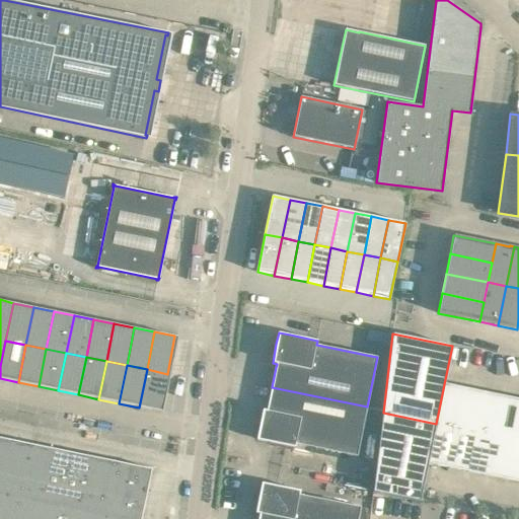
[(147,369),(139,408),(159,412),(167,374),(147,369)]
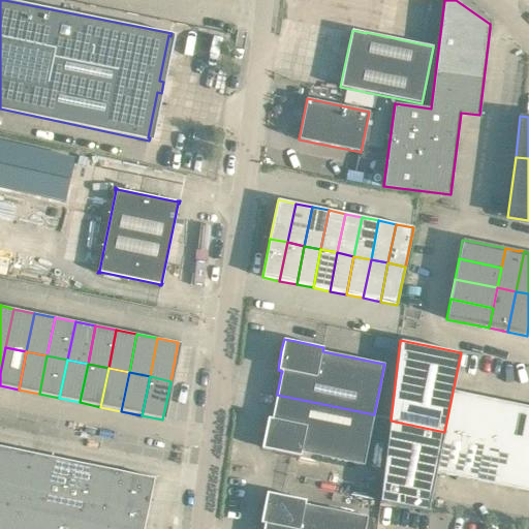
[(505,444),(514,404),(453,392),(444,432),(485,440),(505,444)]
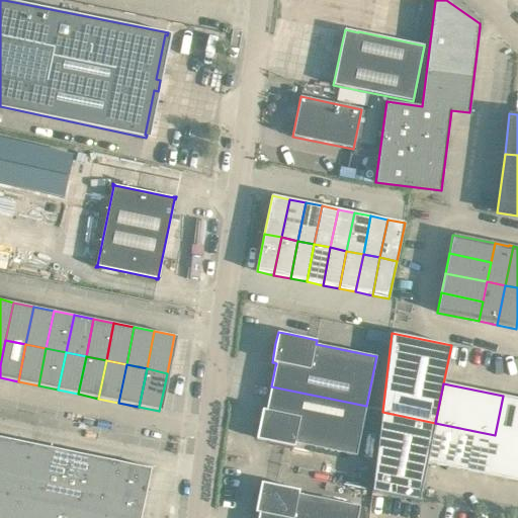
[(258,428),(256,439),(267,441),(294,447),(295,443),(309,446),(356,455),(366,406),(271,386),(267,406),(266,410),(262,409),(258,428)]
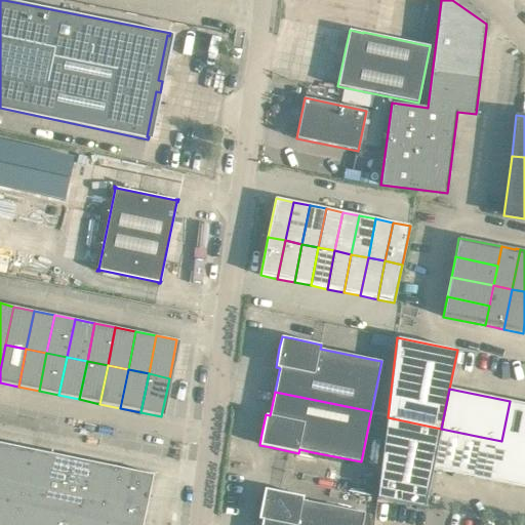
[(521,445),(524,445),(524,403),(510,401),(501,441),(521,445)]
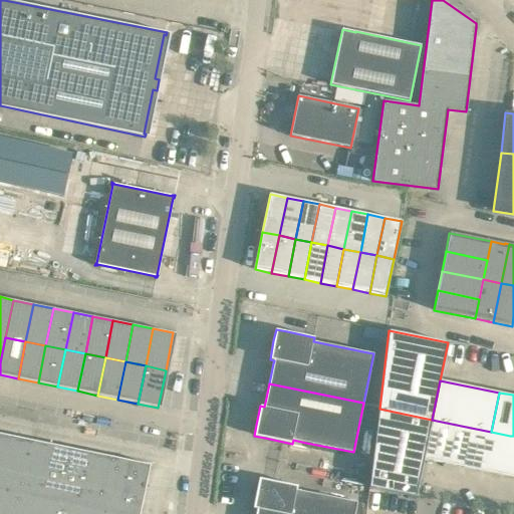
[(417,496),(424,459),(432,420),(379,409),(369,487),(417,496)]
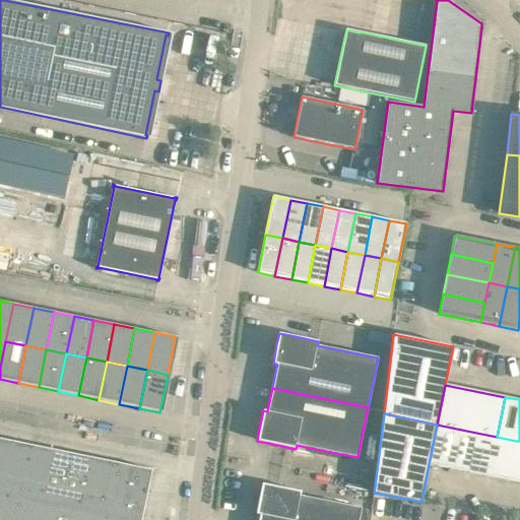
[(429,464),(468,472),(476,433),(437,425),(429,464)]
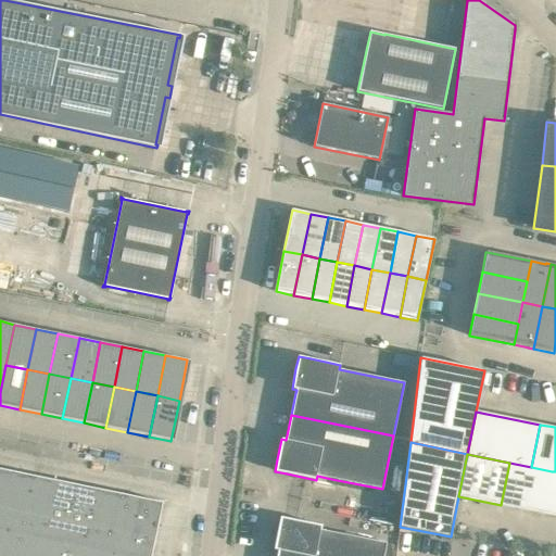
[(501,505),(522,509),(531,467),(509,463),(501,505)]
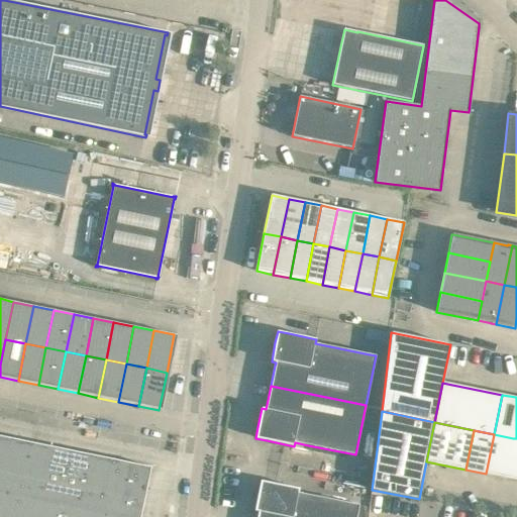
[(486,474),(505,478),(513,438),(494,434),(486,474)]
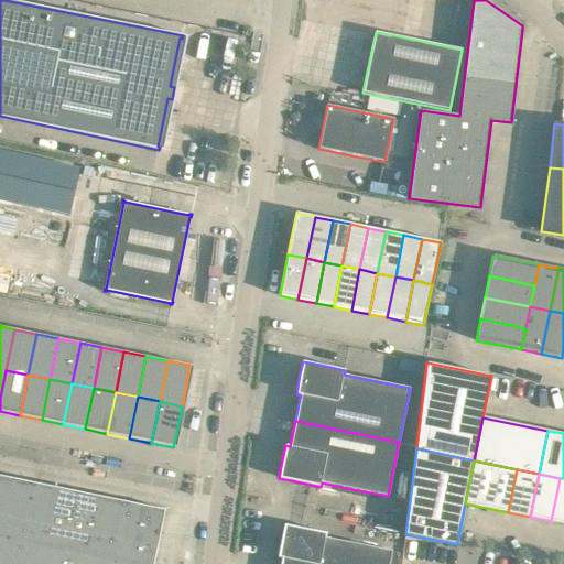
[(0,525),(2,527),(12,478),(0,475),(0,525)]
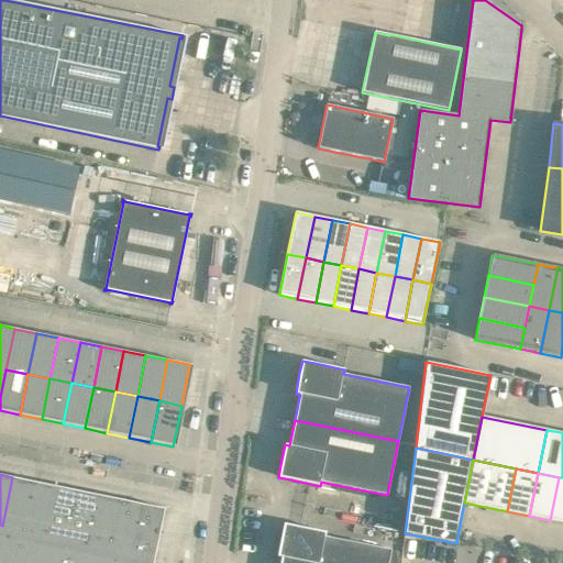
[(2,526),(24,530),(34,482),(12,477),(2,526)]
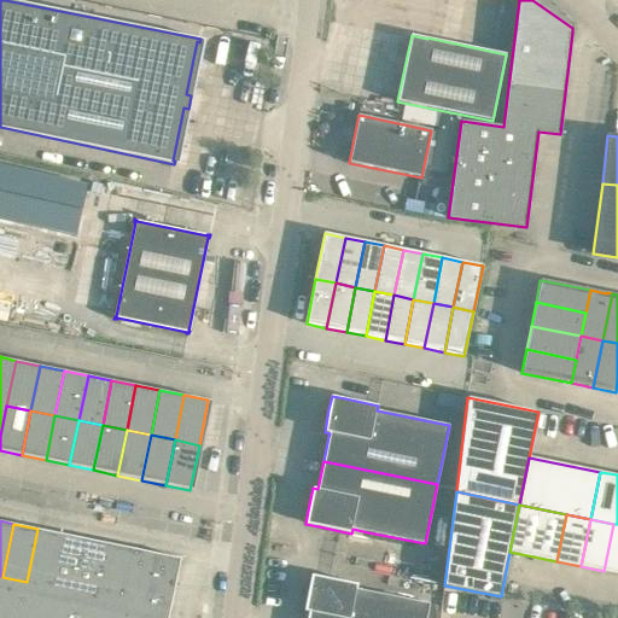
[(604,571),(617,573),(617,524),(613,524),(604,571)]
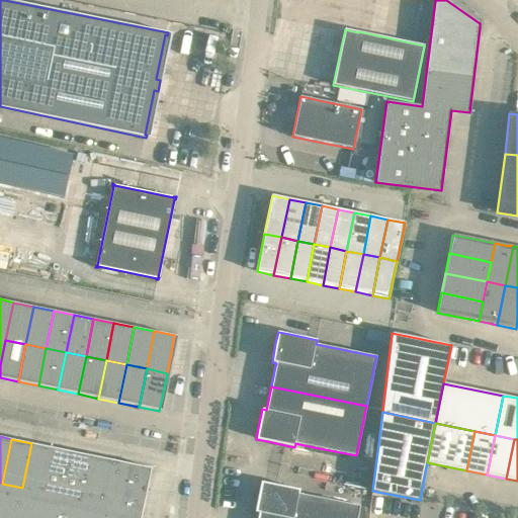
[(22,488),(42,492),(52,447),(31,443),(22,488)]
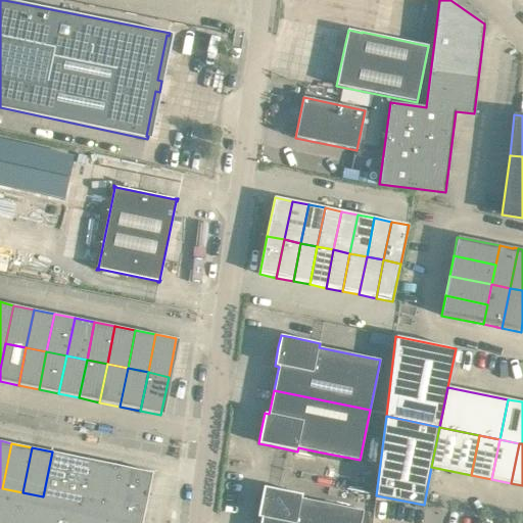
[(43,496),(63,501),(73,456),(52,452),(43,496)]
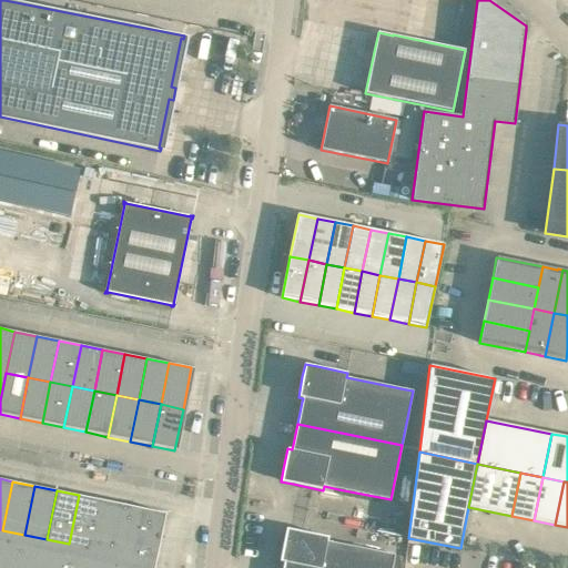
[(69,544),(90,548),(100,499),(79,495),(69,544)]
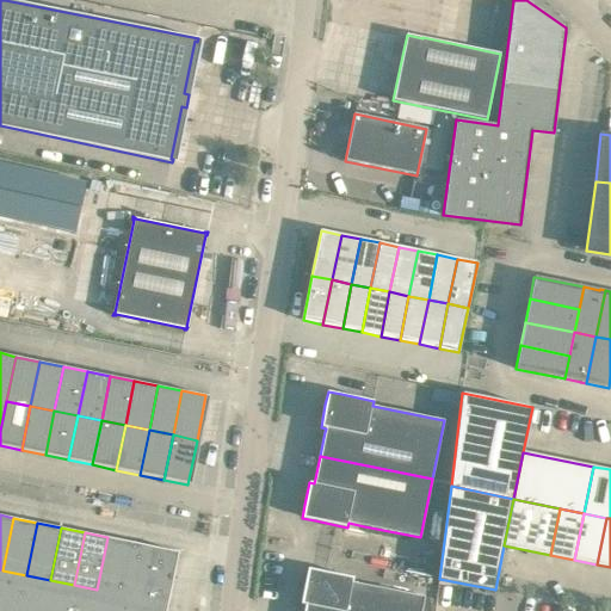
[(107,537),(97,590),(121,594),(127,569),(131,543),(107,537)]
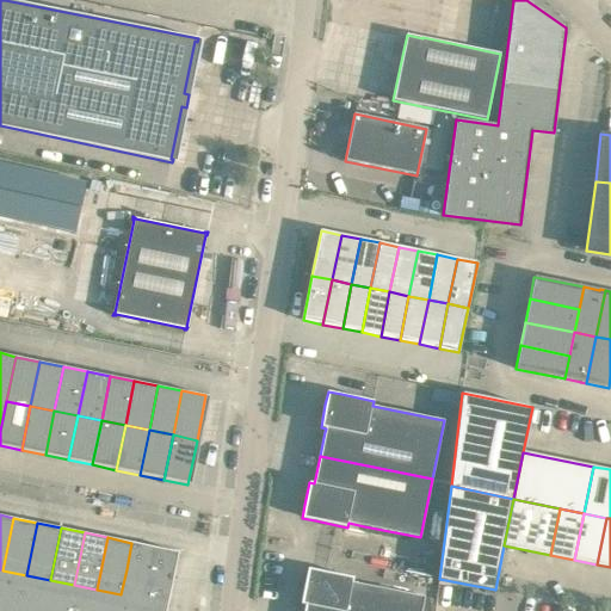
[(131,543),(127,569),(173,579),(179,553),(131,543)]
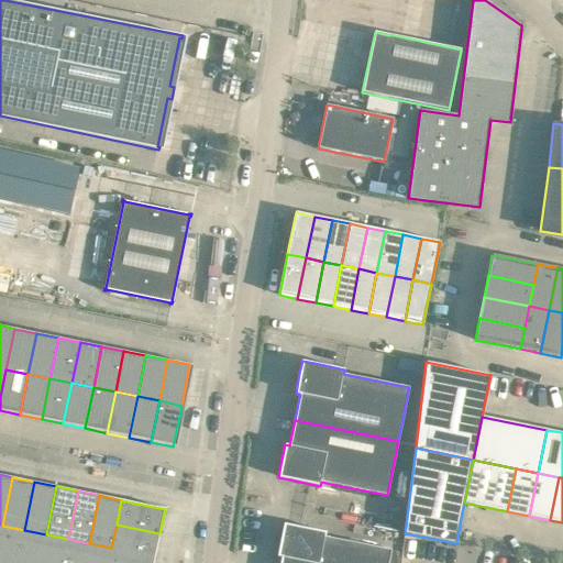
[(279,562),(387,562),(390,550),(324,537),(326,532),(296,527),(284,523),(282,536),(277,556),(282,558),(280,562),(279,562)]
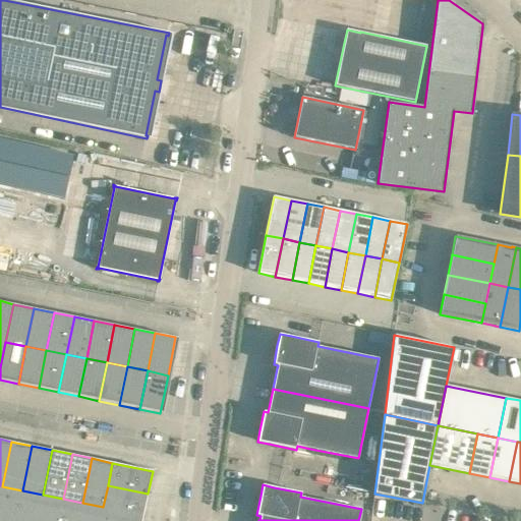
[(108,485),(103,507),(143,516),(148,494),(108,485)]
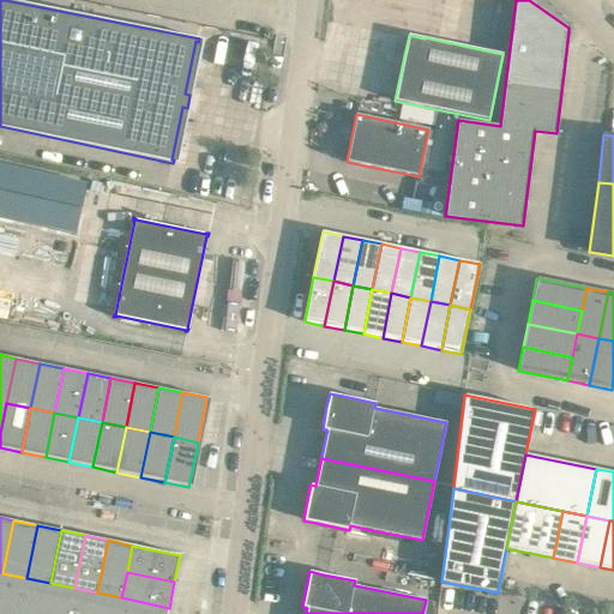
[(0,587),(0,613),(18,613),(26,578),(2,573),(0,587)]
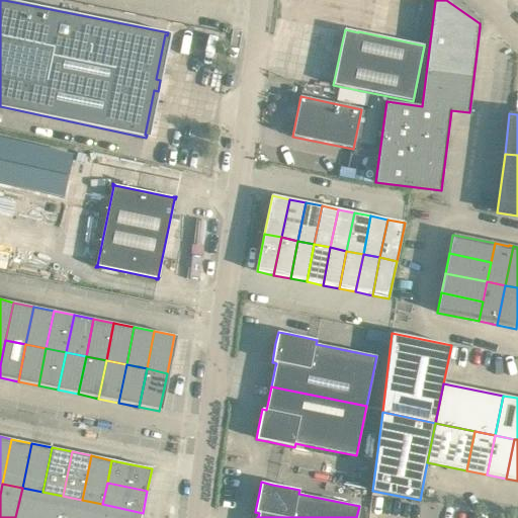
[(15,517),(36,517),(42,492),(22,488),(15,517)]
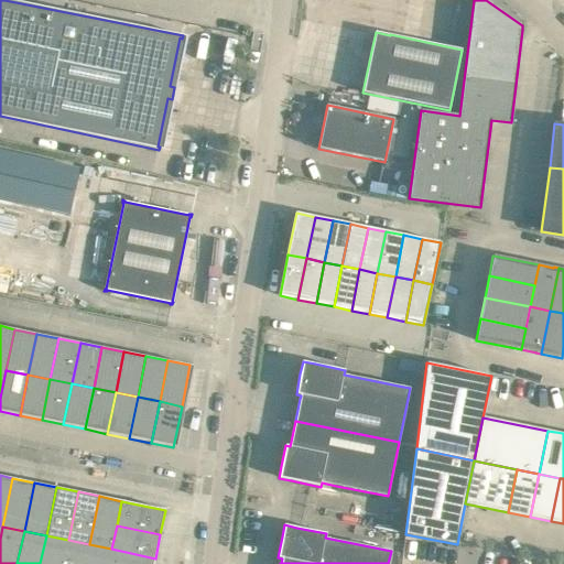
[(40,563),(63,563),(68,540),(46,535),(40,563)]
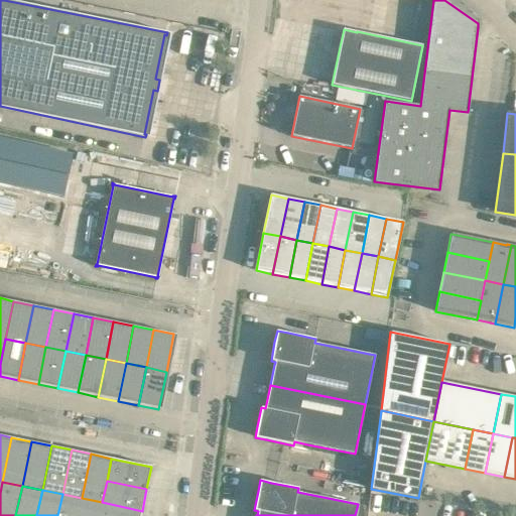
[(57,515),(78,515),(82,498),(62,494),(57,515)]
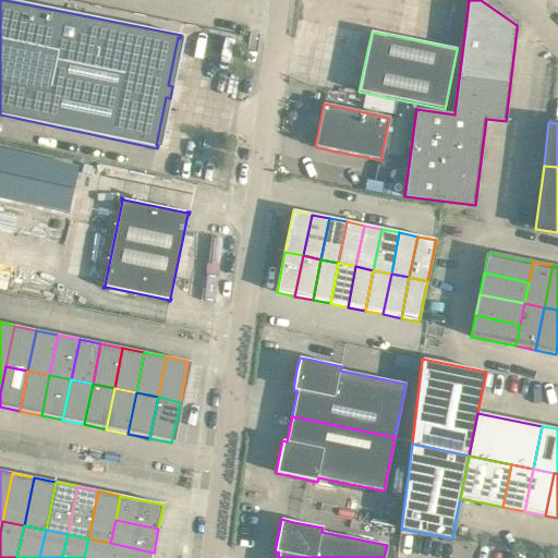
[(107,557),(110,543),(88,538),(84,557),(107,557)]
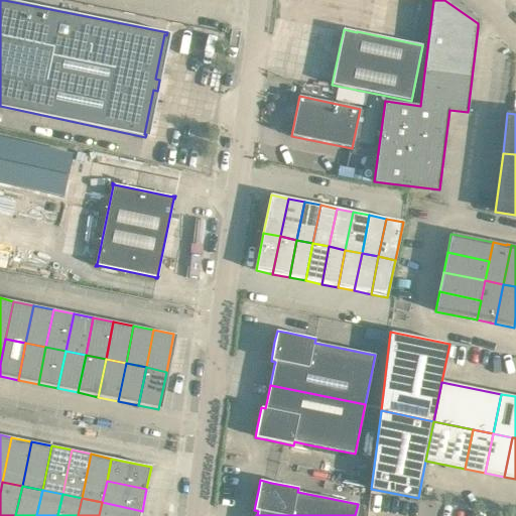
[(102,502),(99,515),(140,515),(142,511),(102,502)]
